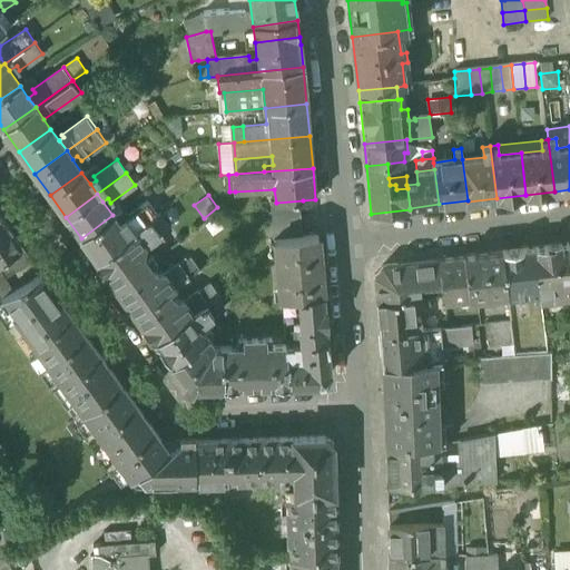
[(274,217),(276,217),(303,214),(304,214),(303,200),(276,203),(273,203),(274,217)]
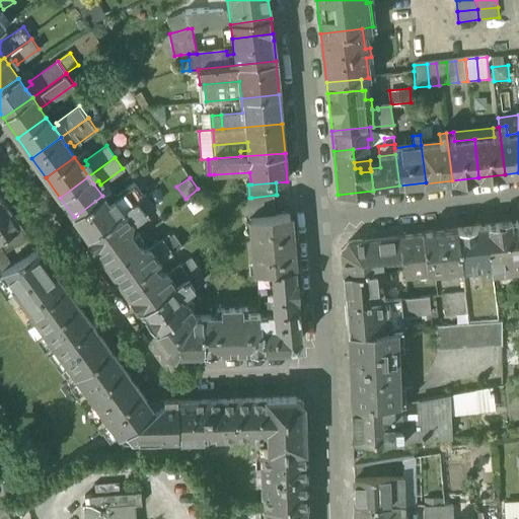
[(115,205),(112,208),(117,216),(124,211),(143,197),(134,183),(112,201),(115,205)]
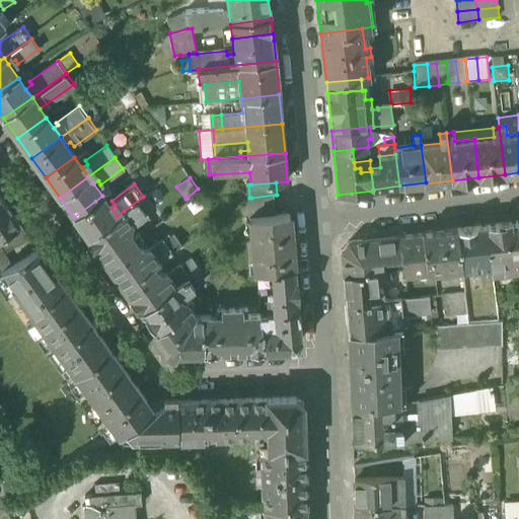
[(143,197),(124,211),(133,224),(145,215),(144,214),(155,206),(146,195),(143,197)]
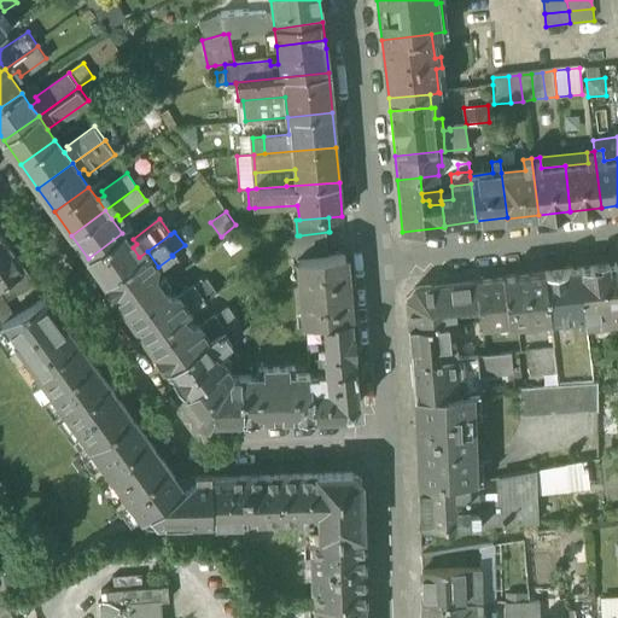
[(331,256),(328,232),(299,235),(302,260),(331,256)]
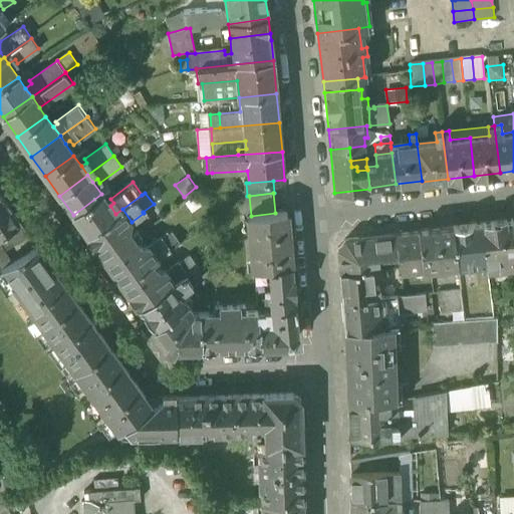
[(87,235),(115,214),(110,206),(101,194),(73,215),(87,235)]
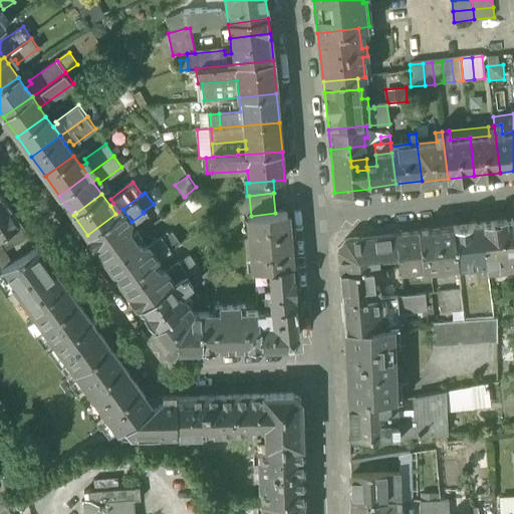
[(0,234),(20,223),(19,222),(5,203),(0,205),(0,234)]
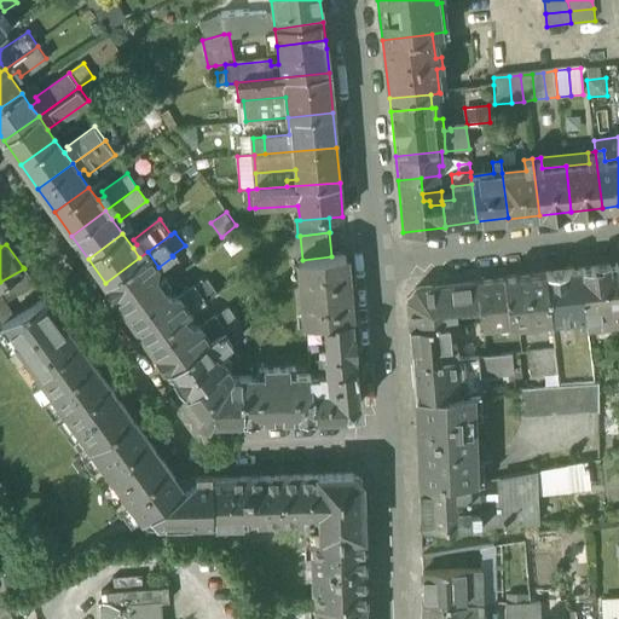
[(155,278),(158,267),(148,252),(139,258),(105,283),(126,312),(161,287),(155,278)]
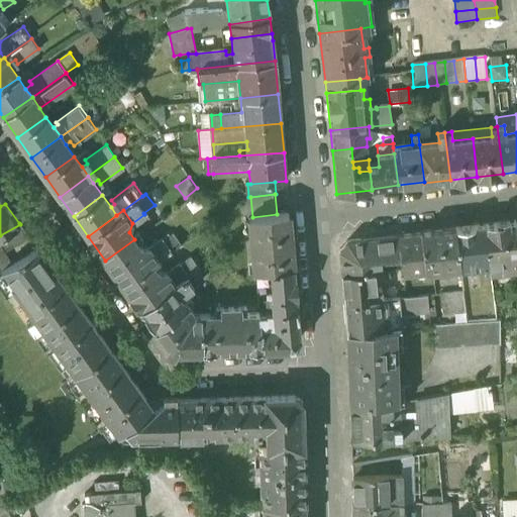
[(259,272),(276,270),(294,267),(289,213),(277,214),(252,217),(259,272)]
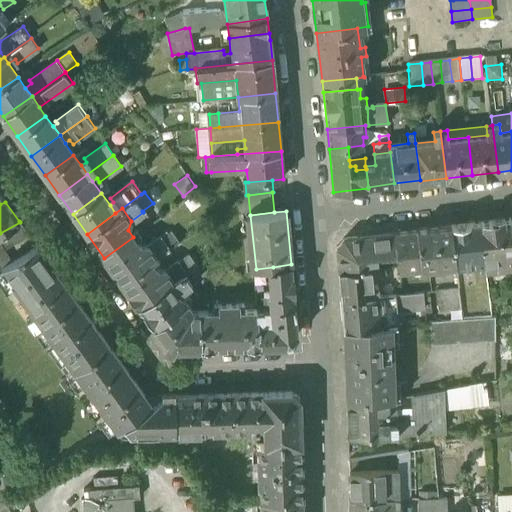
[(511,236),(510,219),(480,222),(486,270),(511,266),(511,236)]
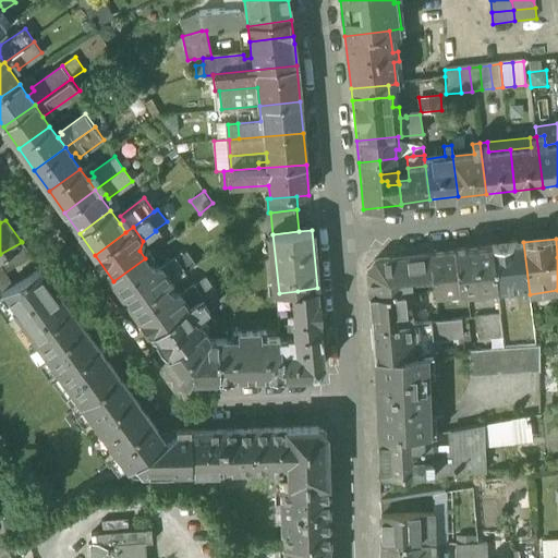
[(0,293),(2,292),(10,288),(15,284),(8,274),(32,256),(22,242),(0,254),(0,293)]
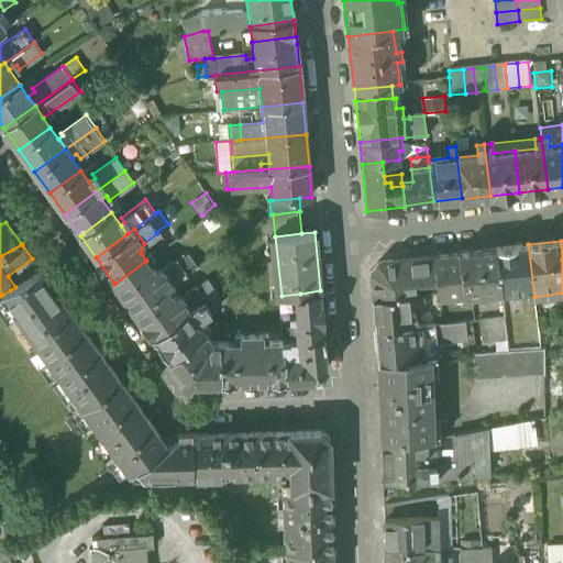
[(528,244),(496,249),(501,287),(511,286),(511,291),(527,289),(528,298),(534,297),(528,244)]
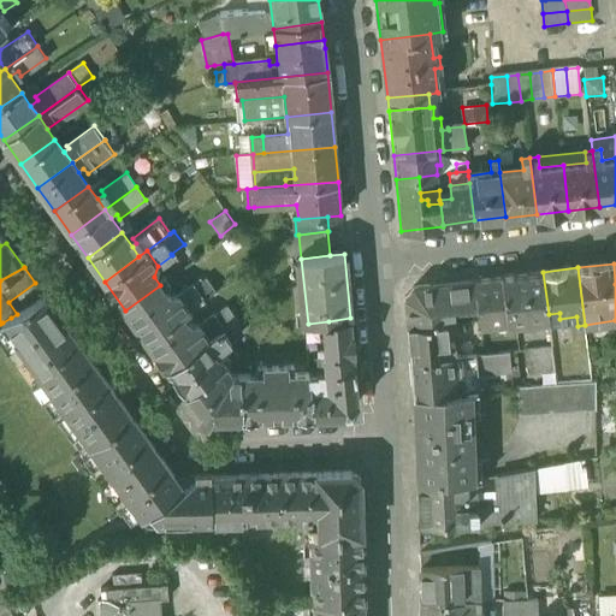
[(543,272),(529,273),(535,319),(549,318),(549,314),(543,272)]
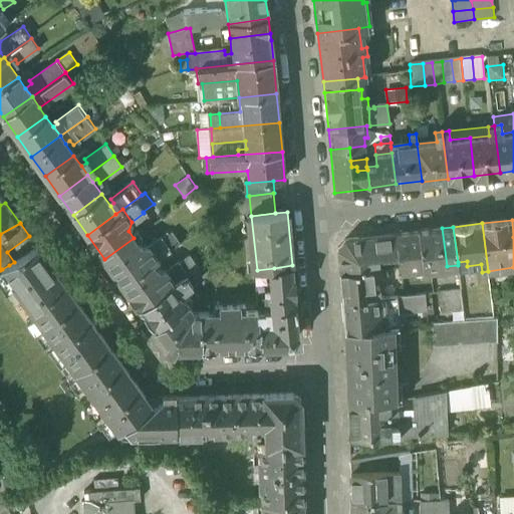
[(401,272),(447,266),(442,228),(396,234),(399,259),(400,267),(401,272)]
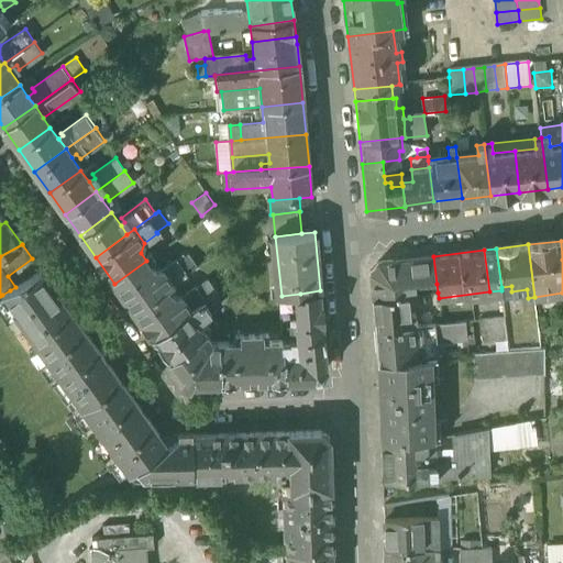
[(177,257),(162,268),(173,283),(197,265),(188,253),(178,260),(177,257)]
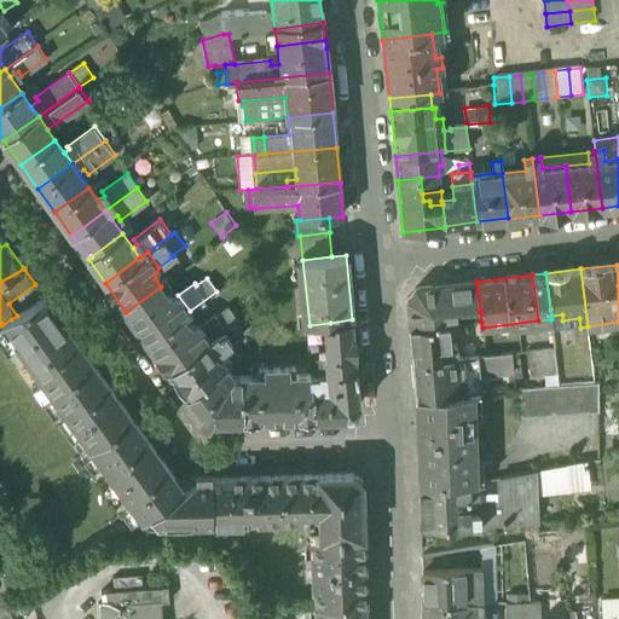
[(439,314),(440,325),(449,325),(455,324),(453,314),(480,312),(476,282),(432,287),(435,314),(439,314)]
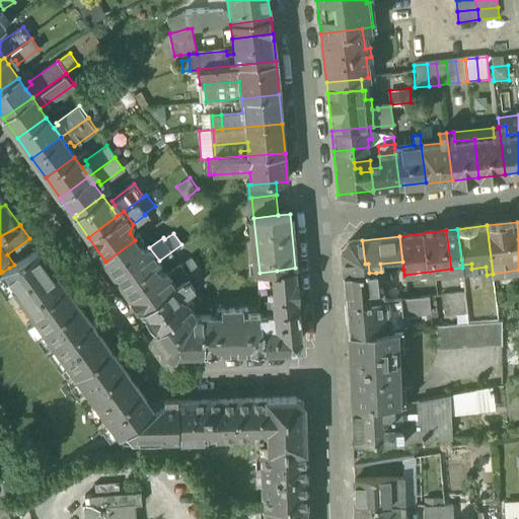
[(153,265),(159,261),(149,247),(140,247),(135,240),(105,262),(124,286),(153,265)]
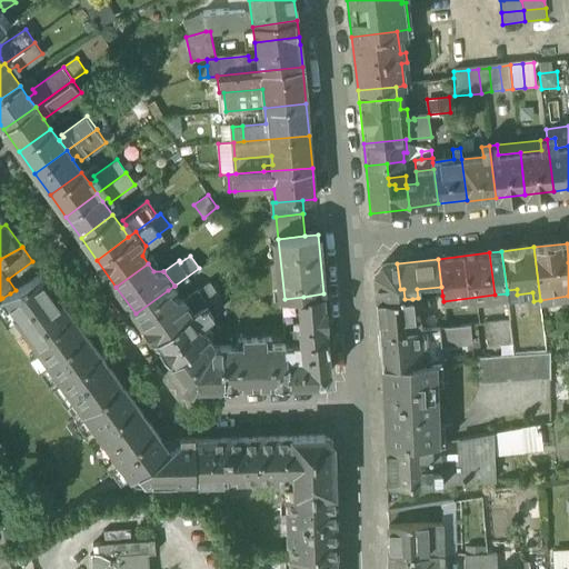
[(397,263),(385,266),(375,277),(377,302),(405,299),(403,289),(400,289),(397,263)]
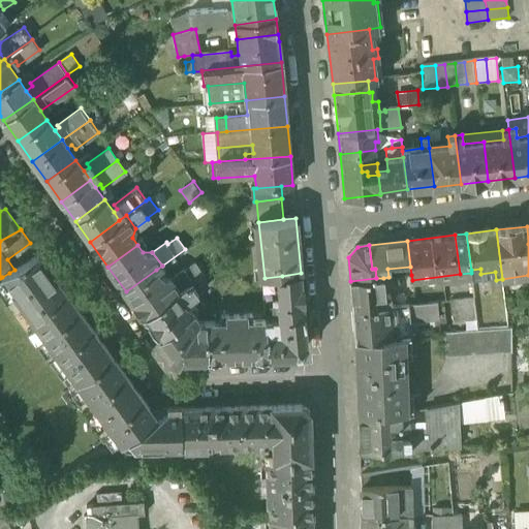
[(348,255),(348,257),(358,247),(355,247),(348,255)]
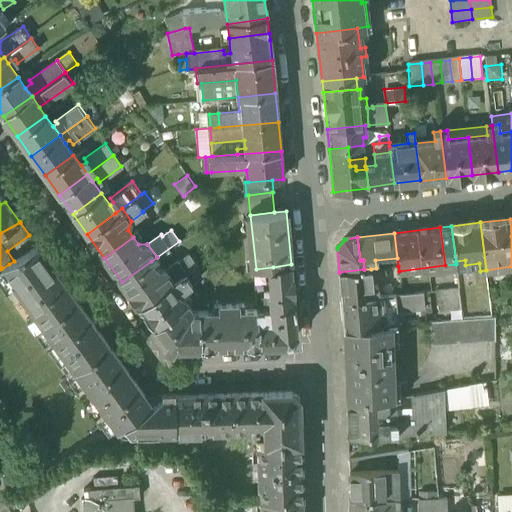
[(2,268),(44,325),(77,302),(38,247),(14,261),(9,264),(2,268)]
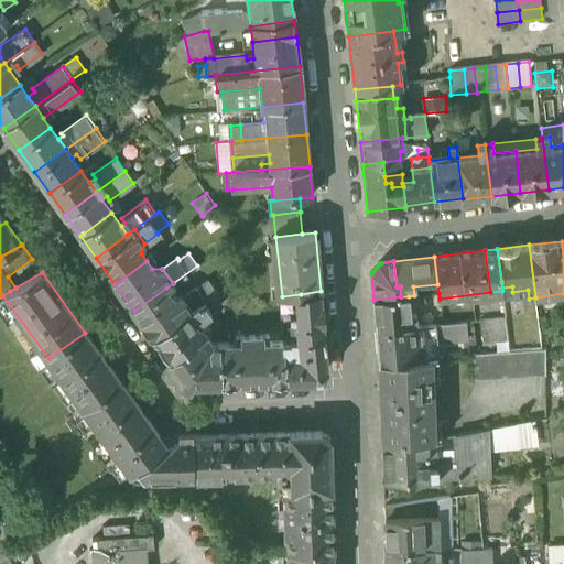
[(195,288),(182,296),(192,311),(199,304),(217,293),(208,281),(196,289),(195,288)]
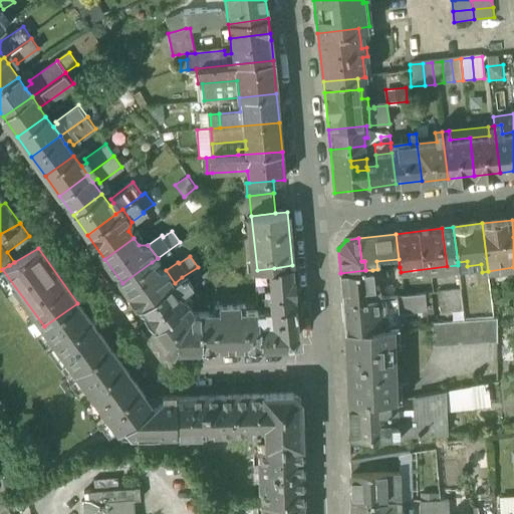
[(140,308),(175,283),(166,270),(157,270),(152,262),(122,283),(140,308)]
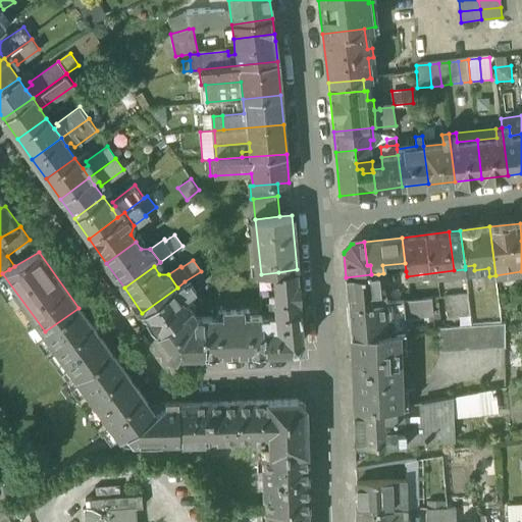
[(297,270),(297,269),(278,272),(276,273),(275,297),(269,298),(269,305),(276,304),(277,315),(270,315),(270,318),(261,318),(264,352),(293,351),(294,352),(303,341),(297,270)]
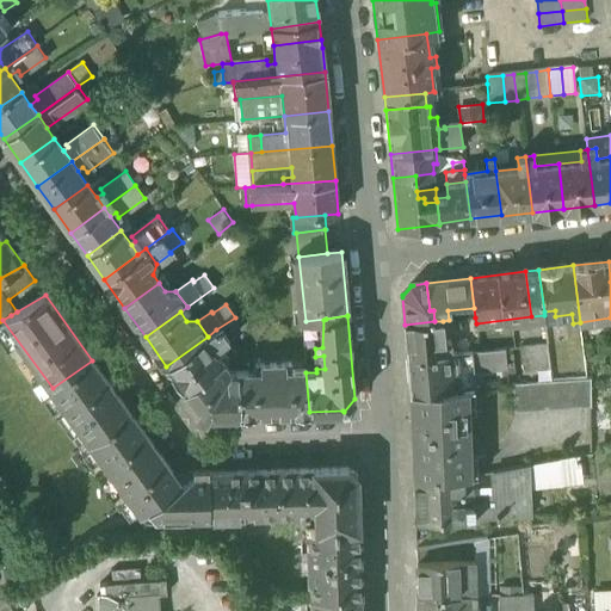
[(444,341),(443,321),(434,321),(405,325),(408,358),(449,353),(448,341),(444,341)]
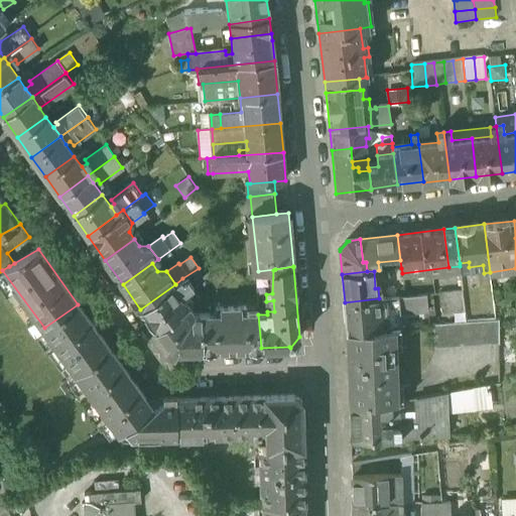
[(140,309),(155,331),(188,306),(189,305),(186,301),(180,304),(175,295),(181,295),(190,289),(182,278),(175,284),(140,309)]
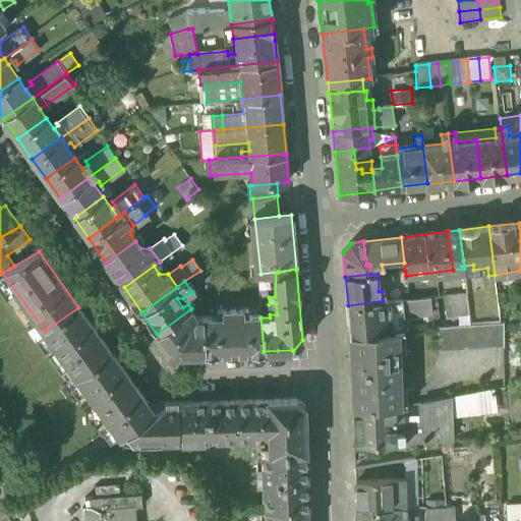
[(447,296),(449,317),(470,315),(468,294),(447,296)]
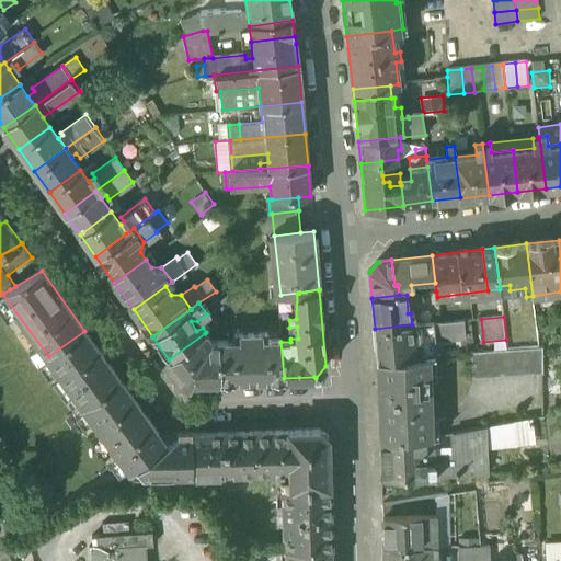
[(430,323),(431,343),(432,343),(464,340),(462,320),(441,322),(430,323)]
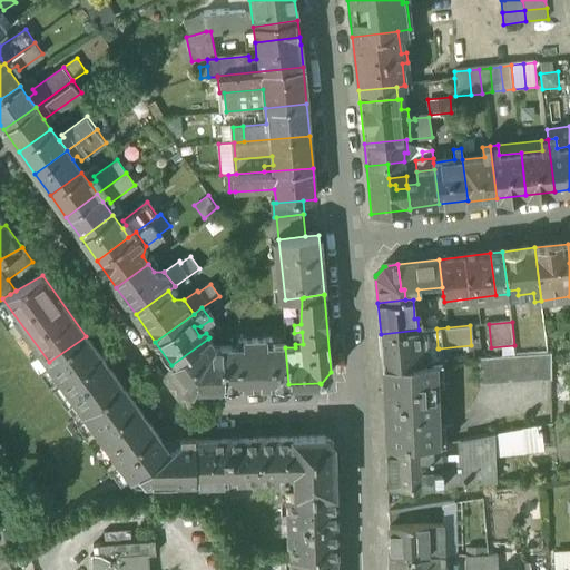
[(381,334),(384,366),(436,362),(440,362),(439,349),(438,349),(436,328),(419,330),(381,334)]
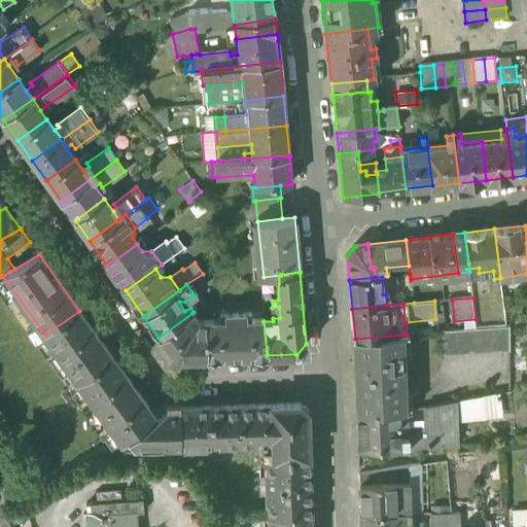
[(45,335),(77,380),(113,358),(79,311),(45,335)]
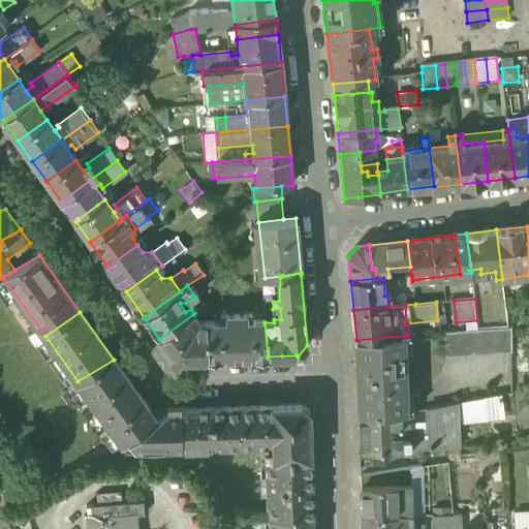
[(175,360),(207,359),(206,321),(197,321),(193,314),(159,339),(175,360)]
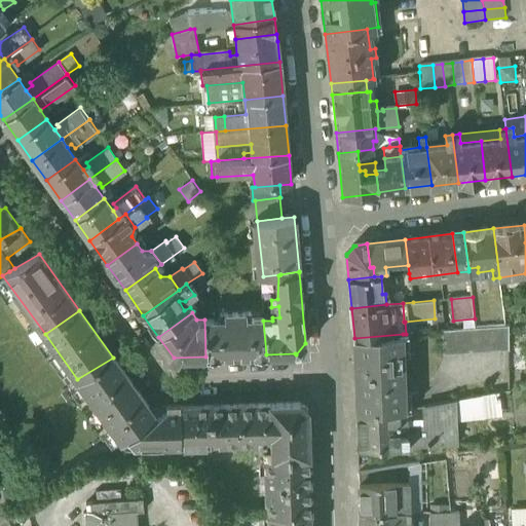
[(205,357),(236,355),(235,313),(220,313),(220,321),(204,320),(205,357)]
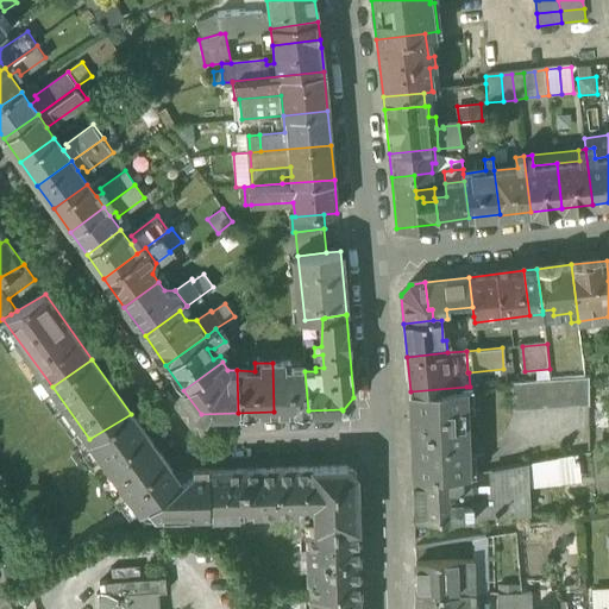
[(274,412),(308,410),(305,371),(290,370),(290,363),(272,363),(274,412)]
